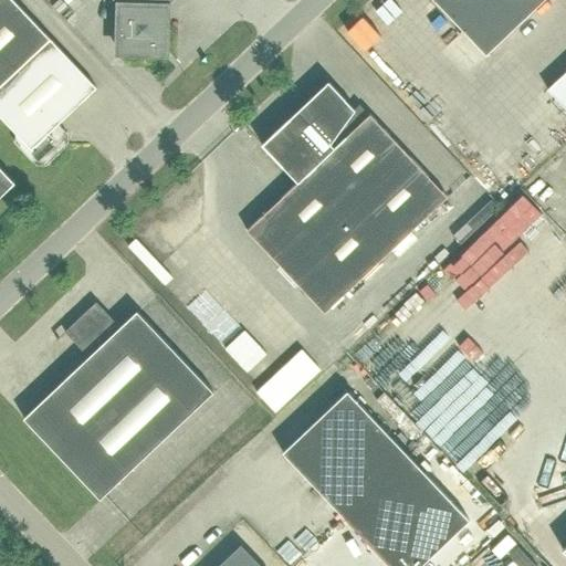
[(0,0),(0,116),(16,133),(14,143),(37,165),(45,166),(67,144),(67,134),(58,123),(96,87),(14,0),(0,0)]
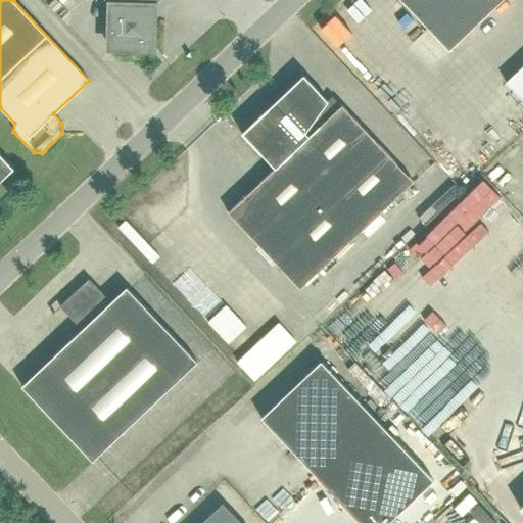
[(154,6),(159,0),(106,0),(110,4),(109,48),(153,49),(154,6)]
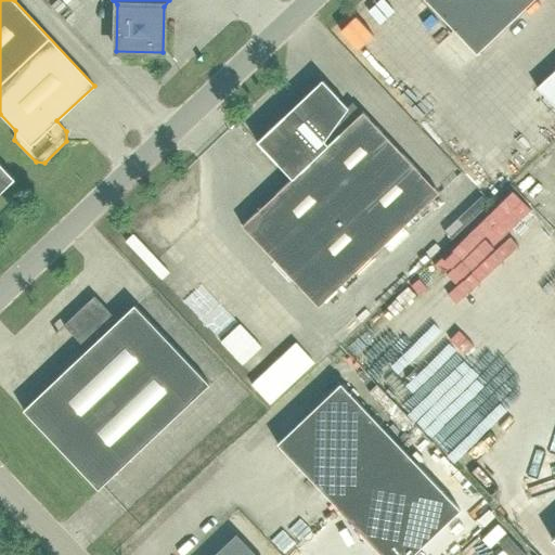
[(425,0),(476,53),(532,0),(425,0)]
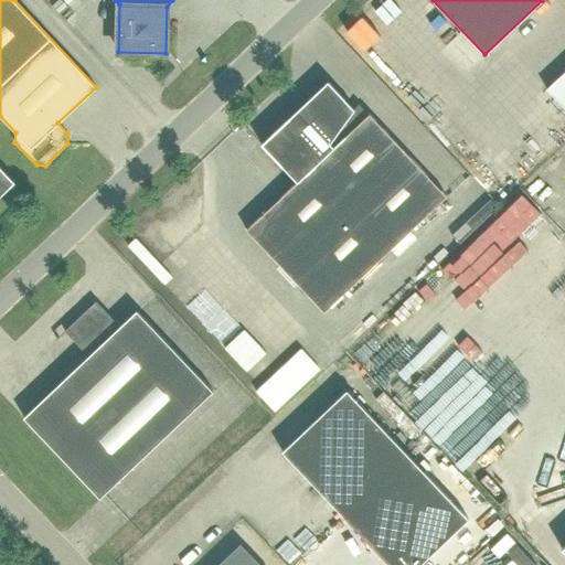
[(262,144),(297,181),(246,230),(323,312),(447,196),(369,114),(359,123),(351,115),(354,110),(328,82),(297,110),(262,144)]
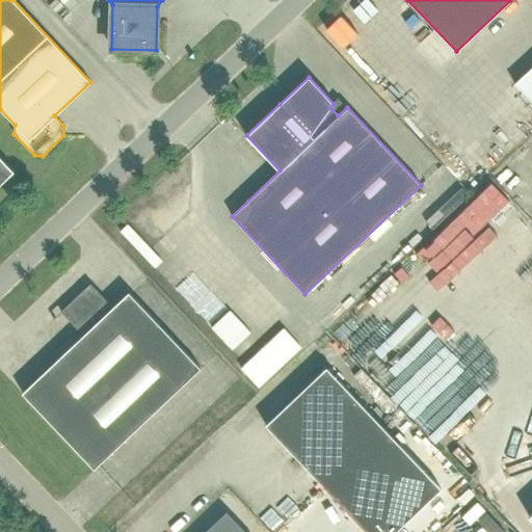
[(0,184),(15,169),(0,154),(0,184)]
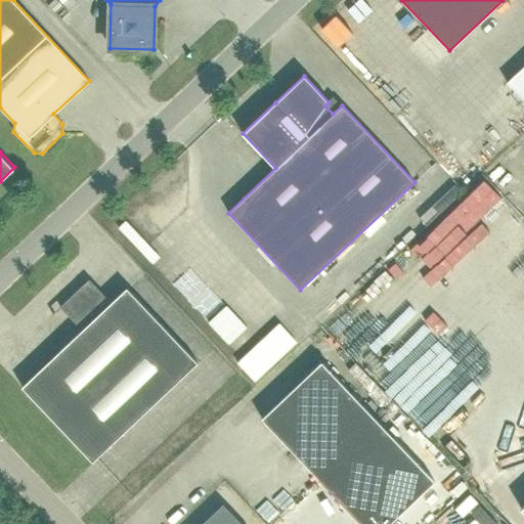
[(22,387),(92,462),(198,362),(127,288),(111,303),(89,279),(59,307),(82,331),(22,387)]
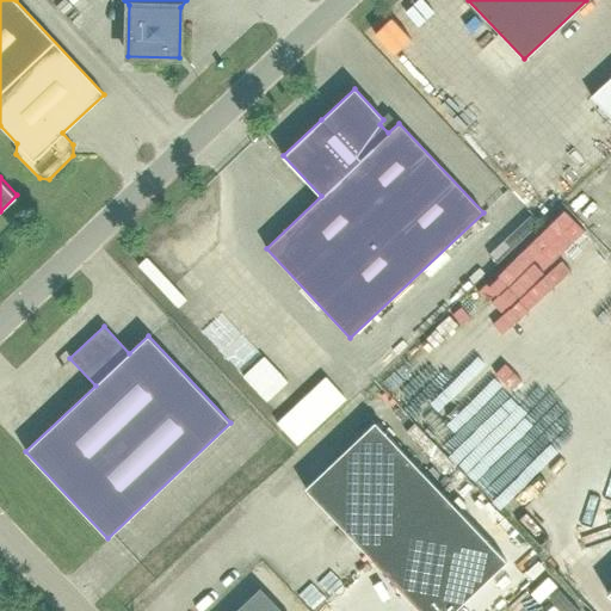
[(325,377),(277,423),(297,445),(346,400),(325,377)]
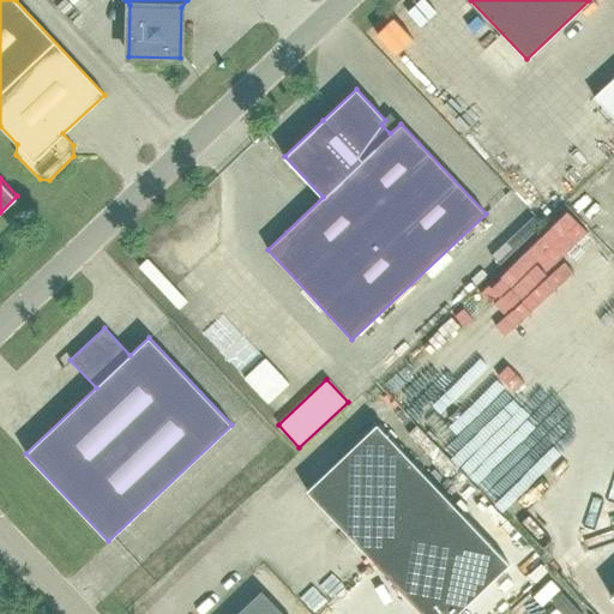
[(377,425),(306,491),(373,561),(444,494),(377,425)]
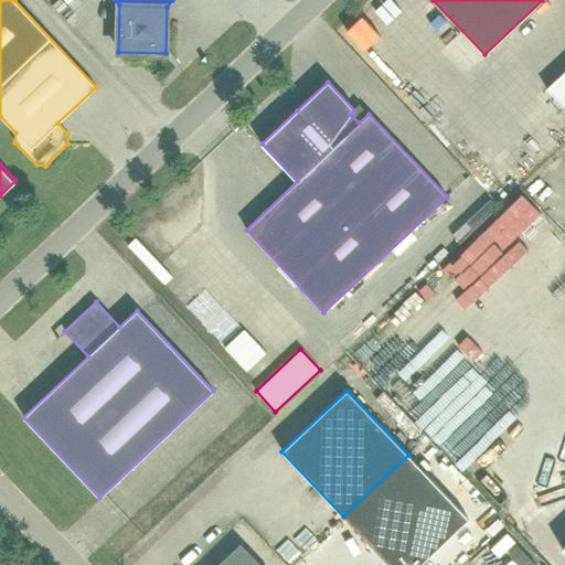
[(388,564),(419,564),(468,519),(408,455),(343,516),(388,564)]
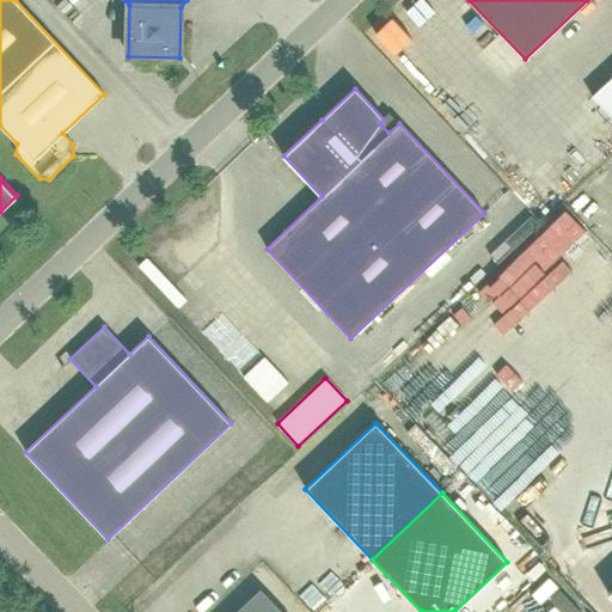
[(234,611),(283,611),(261,588),(234,611)]
